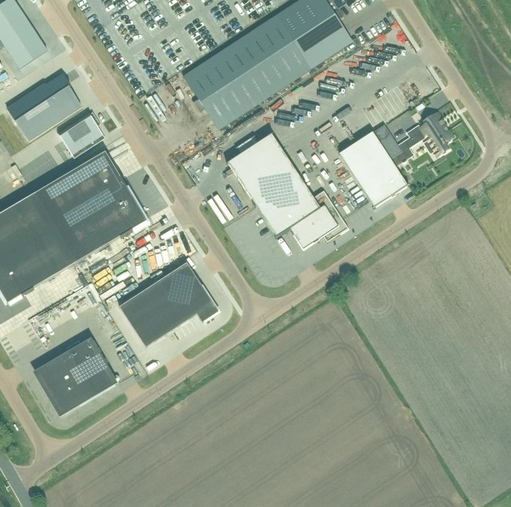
[(3,0),(0,2),(0,40),(19,68),(47,49),(15,0),(3,0)]
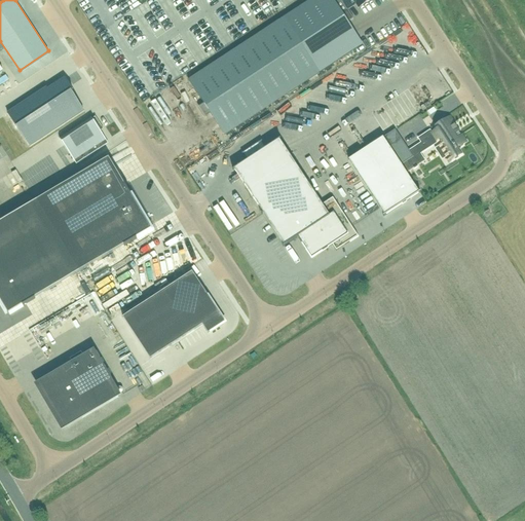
[(345,3),(343,0),(302,0),(188,76),(223,131),(362,40),(346,17),(352,14),(345,3)]
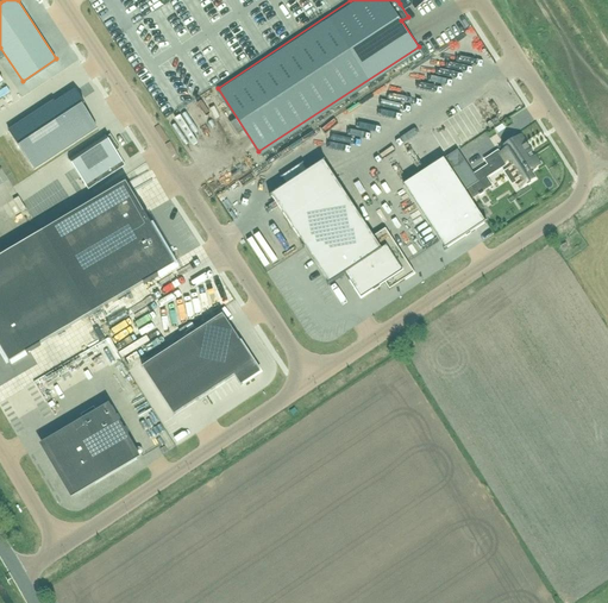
[(54,96),(7,126),(33,164),(95,124),(81,101),(83,100),(74,86),(55,99),(54,96)]
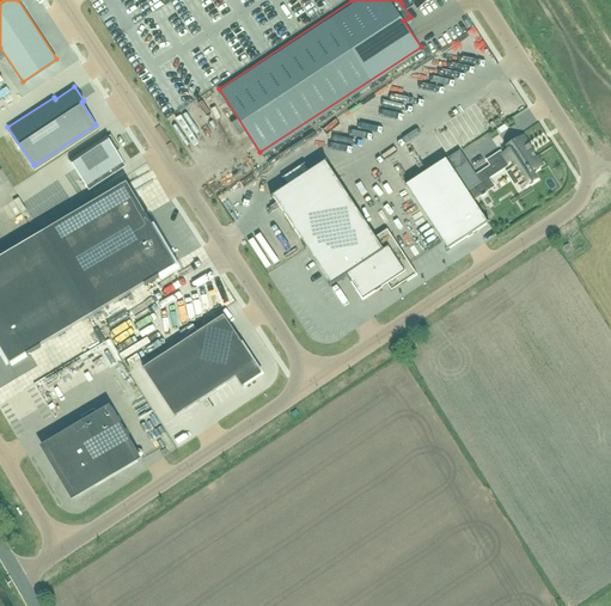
[(105,132),(68,155),(87,185),(124,163),(115,148),(105,133),(105,132)]
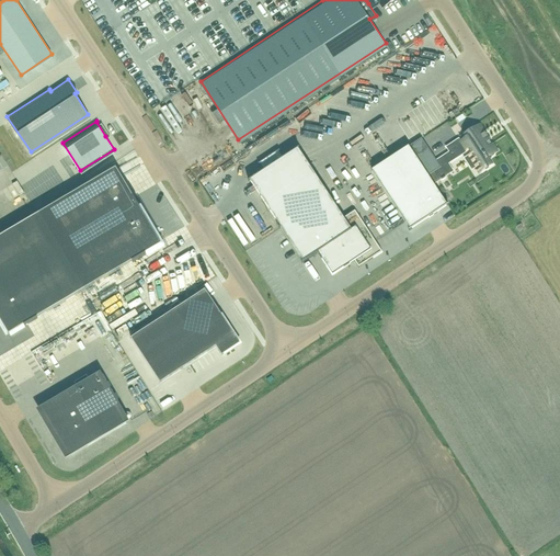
[(438,163),(426,171),(432,180),(441,174),(441,176),(444,173),(444,172),(452,167),(446,159),(468,146),(470,149),(478,161),(480,165),(481,166),(490,160),(486,154),(495,147),(479,122),(465,131),(467,134),(459,138),(457,135),(445,143),(448,148),(435,157),(438,163)]
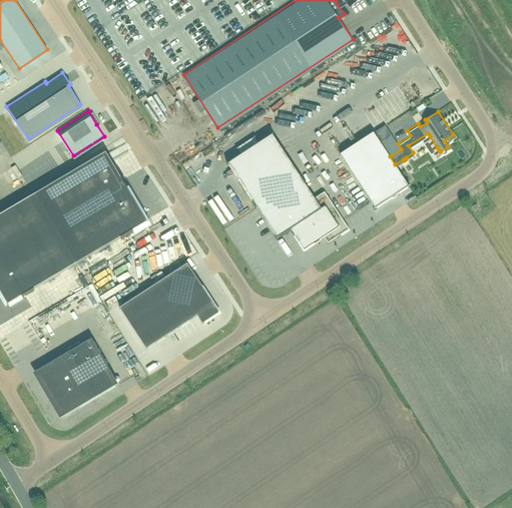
[(384,122),(339,152),(374,206),(408,184),(395,164),(390,156),(401,149),(398,143),(384,122)]
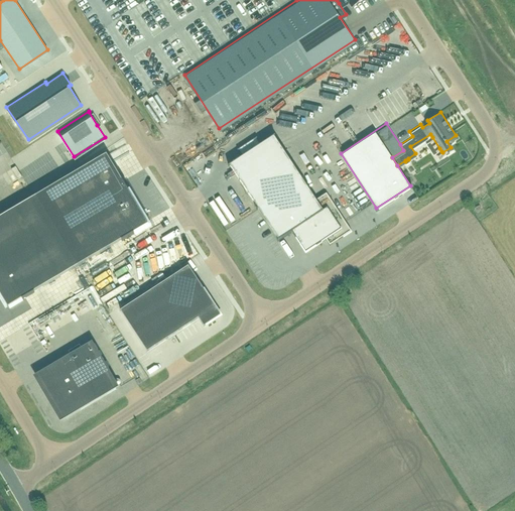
[(277,238),(291,229),(304,249),(325,236),(329,242),(350,228),(326,189),(314,197),(273,133),(274,132),(260,141),(255,134),(256,134),(256,133),(236,146),(237,147),(237,146),(242,153),(228,162),(228,163),(229,162),(254,201),(253,202),(254,203),(255,202),(257,205),(256,206),(257,206),(278,237),(276,237),(277,238)]
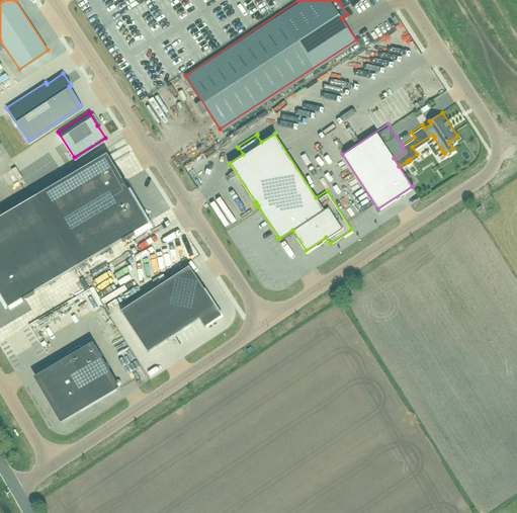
[(106,152),(0,214),(0,293),(7,306),(21,296),(121,238),(134,231),(148,223),(127,187),(122,178),(121,178),(106,152)]
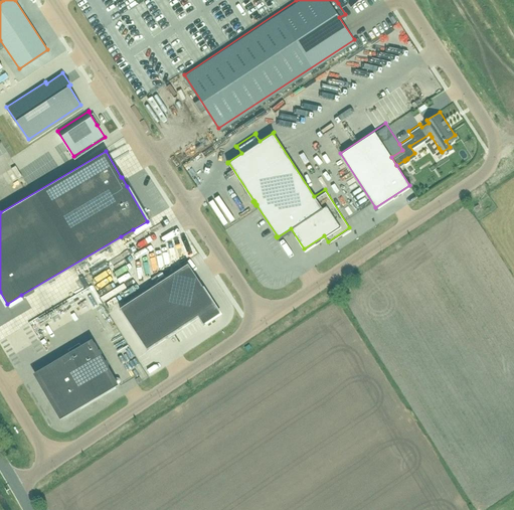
[(212,305),(214,303),(187,263),(120,307),(146,348),(197,314),(202,323),(217,313),(212,305)]
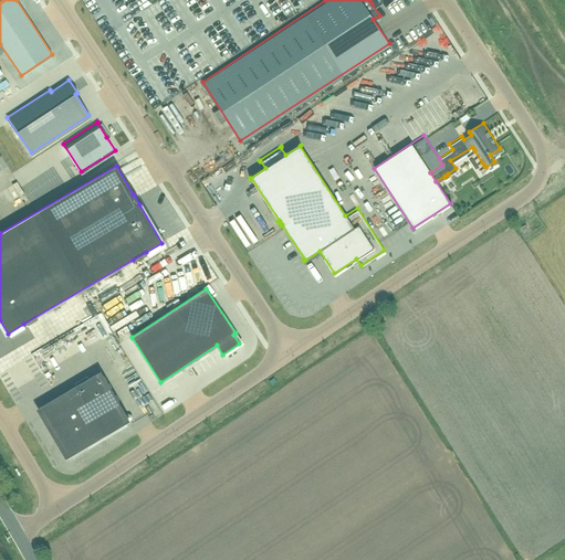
[(126,422),(97,373),(40,408),(51,428),(53,426),(70,454),(87,444),(87,445),(126,422)]
